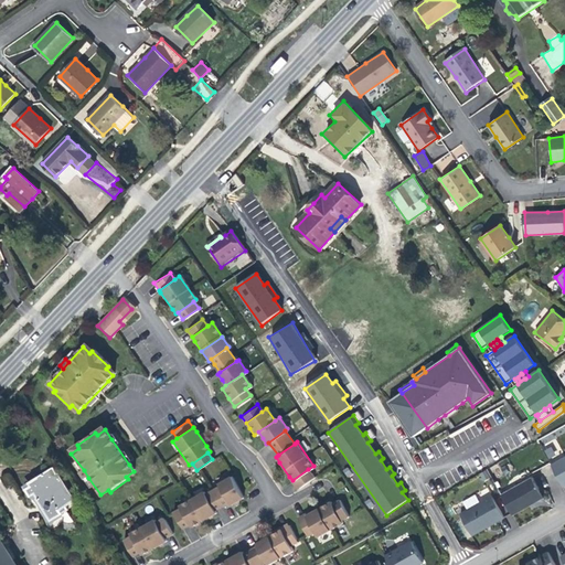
[(76,501),(56,467),(40,477),(30,483),(32,487),(28,490),(32,497),(36,493),(53,521),(64,514),(64,513),(62,510),(76,501)]
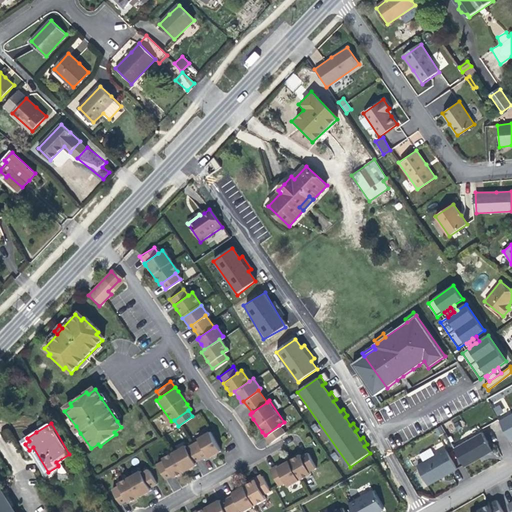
[(283,432),(279,425),(265,435),(269,442),(283,432)]
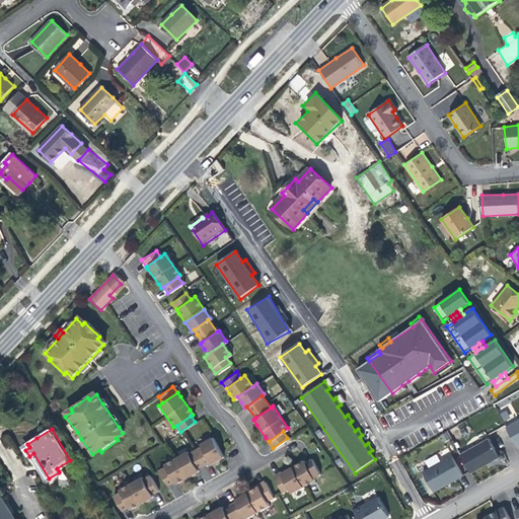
[(446,432),(442,435),(445,441),(450,438),(446,432)]
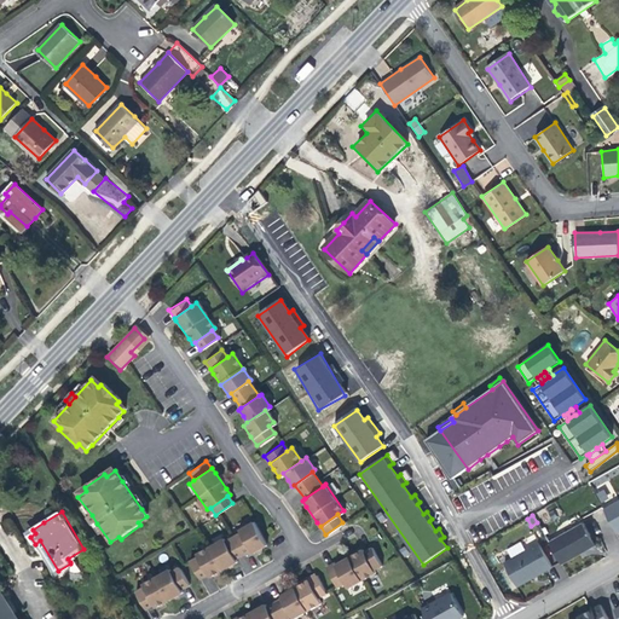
[(10,516),(0,522),(7,534),(17,528),(10,516)]
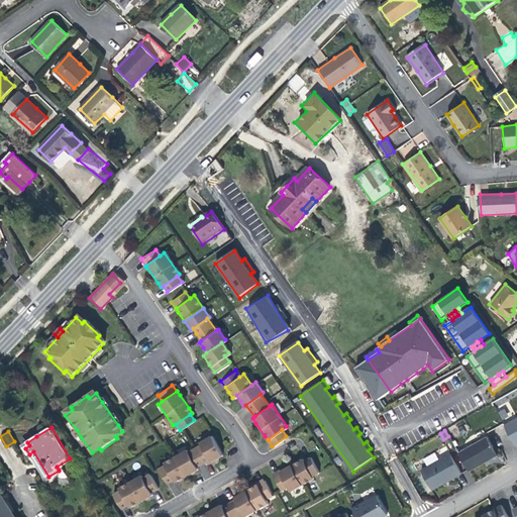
[(200,441),(201,443),(209,458),(211,460),(217,457),(223,453),(212,434),(200,441)]
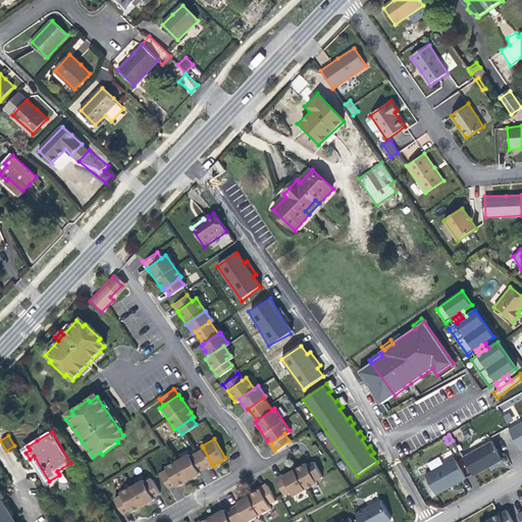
[(491,441),(463,457),(473,476),(489,467),(502,460),(491,441)]
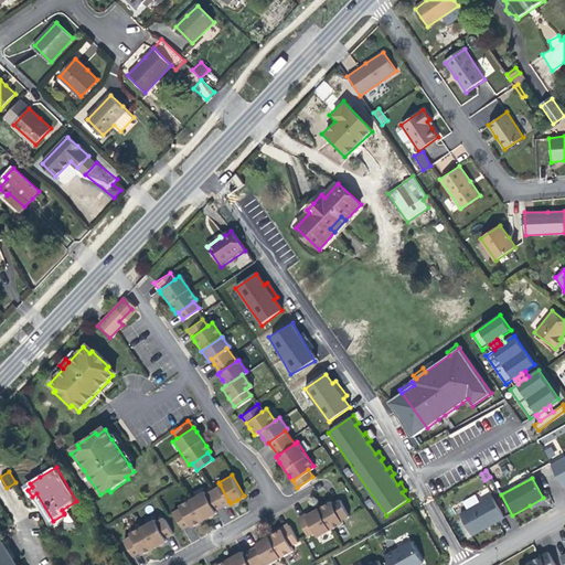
[(205,492),(215,509),(228,501),(220,484),(205,492)]
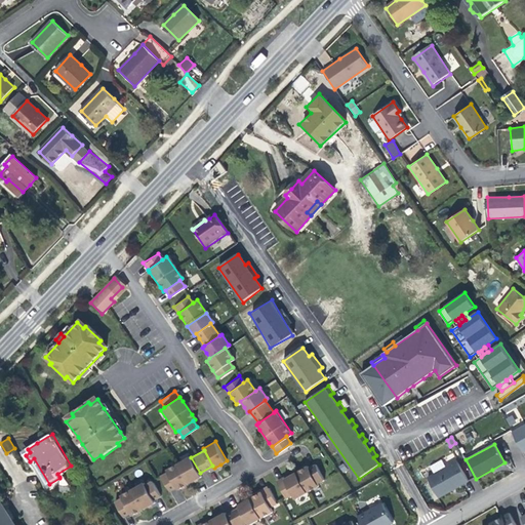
[(190,455),(179,461),(191,481),(195,479),(201,475),(200,473),(191,457),(190,455)]
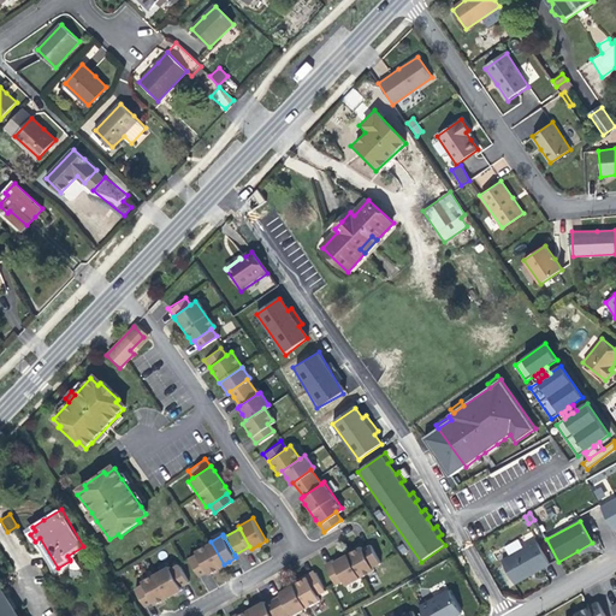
[(224,564),(211,542),(195,550),(197,552),(207,570),(208,573),(215,569),(224,564)]
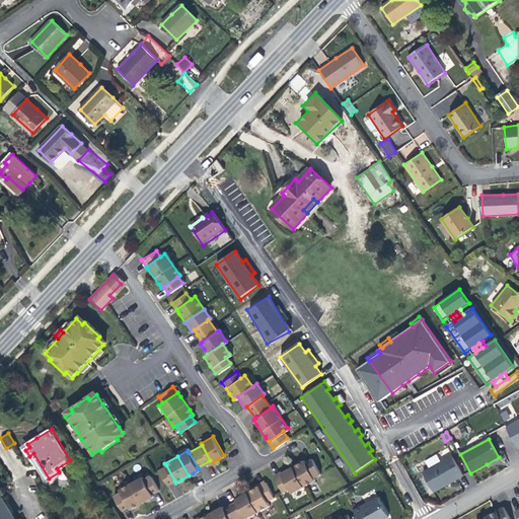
[(463,475),(452,456),(423,472),(434,492),(450,483),(463,475)]
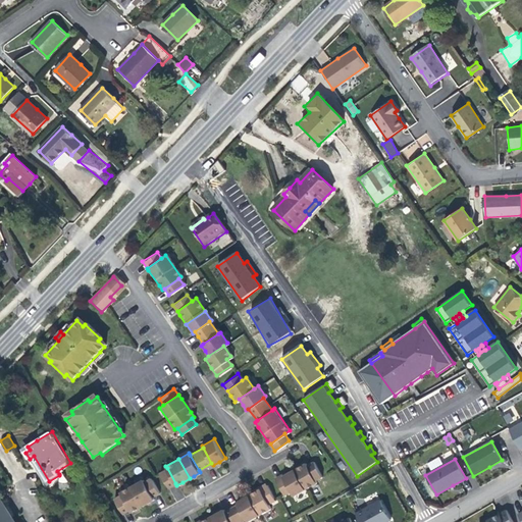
[(313,462),(306,465),(314,480),(321,477),(313,462)]
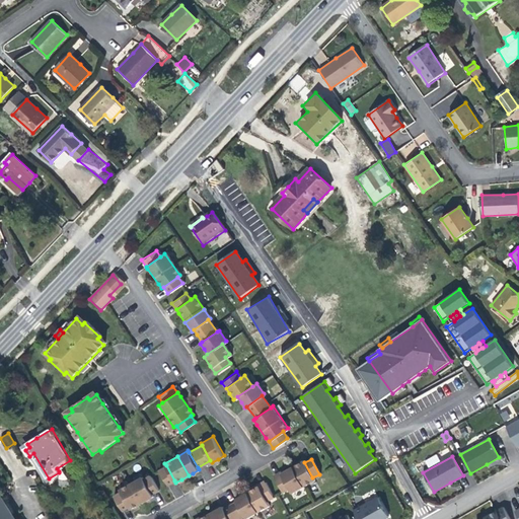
[(314,480),(312,477),(304,462),(303,460),(298,463),(284,471),(279,473),(288,489),(290,494),(314,480)]
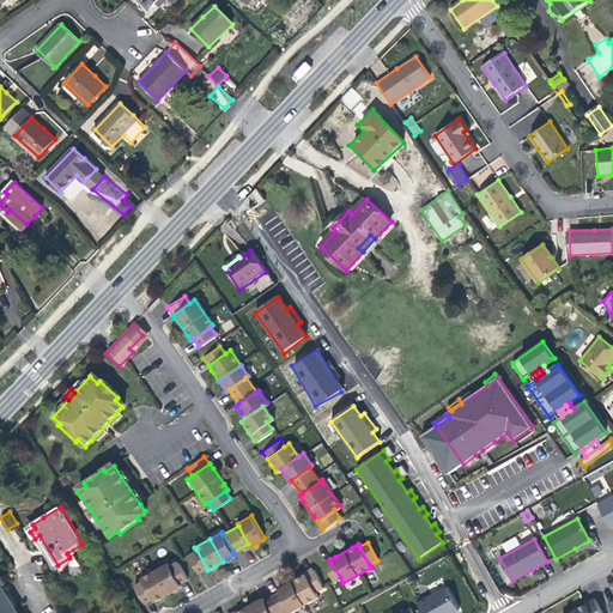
[(206,568),(196,550),(188,554),(198,572),(206,568)]
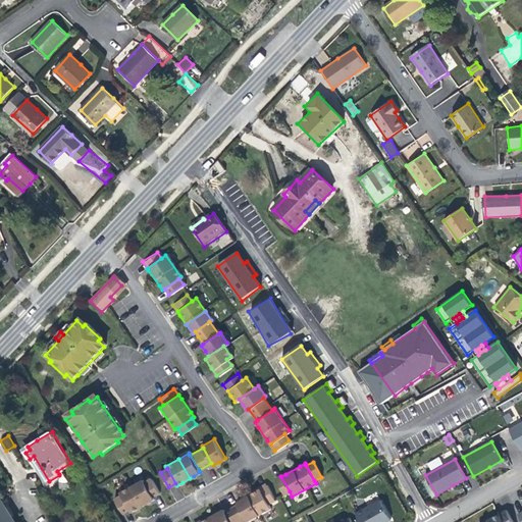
[(282,496),(290,491),(280,476),(274,480),(282,496)]
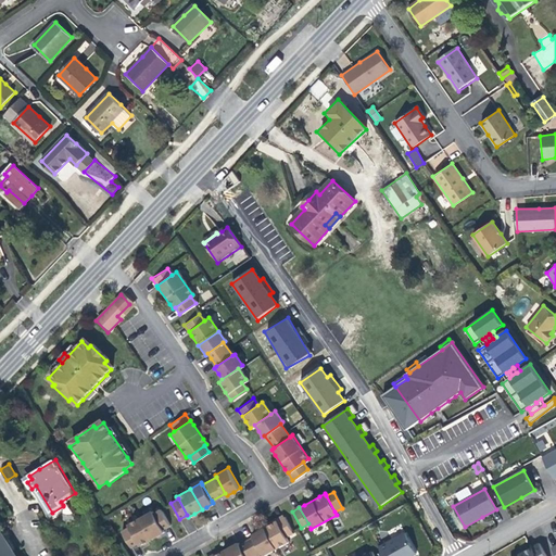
[(154,512),(163,528),(169,525),(161,508),(154,512)]
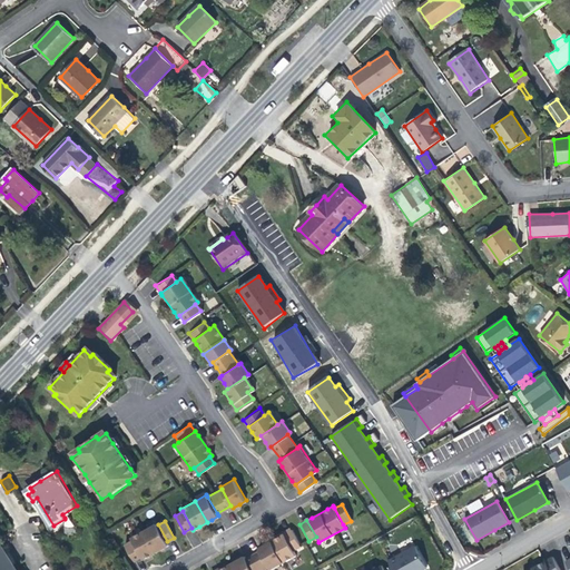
[(168,544),(167,541),(158,524),(157,522),(146,529),(157,550),(164,547),(168,544)]
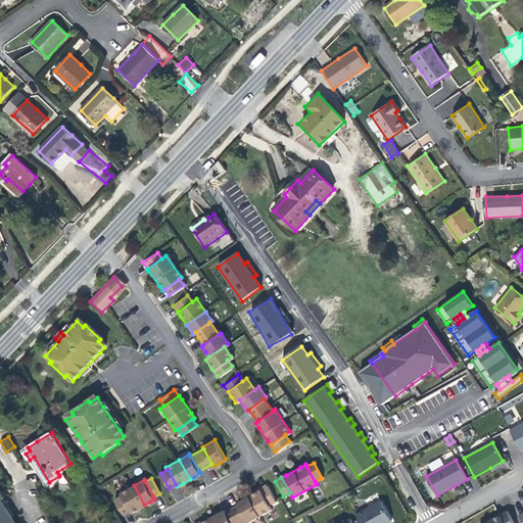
[(144,505),(134,485),(120,492),(122,494),(130,510),(131,512),(134,511),(144,505)]
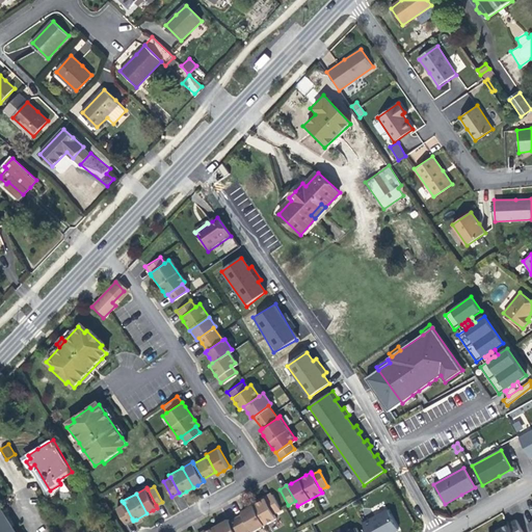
[(263,499),(272,514),(278,510),(270,495),(263,499)]
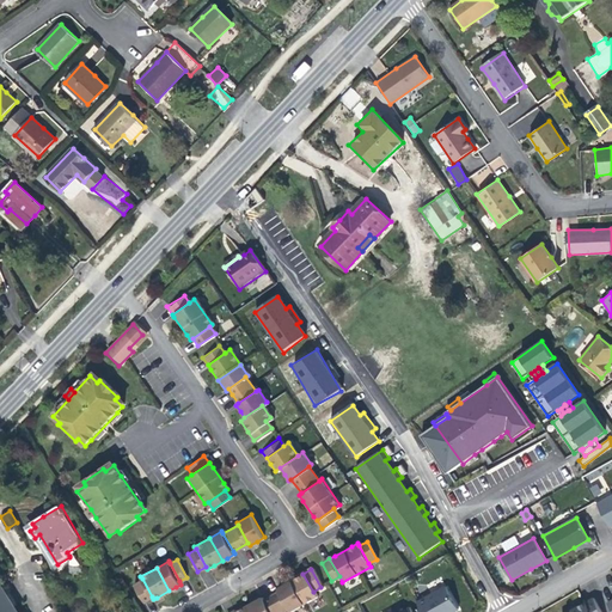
[(275,589),(276,592),(287,610),(287,611),(288,611),(316,597),(313,592),(303,574),(299,576),(282,586),(275,589)]
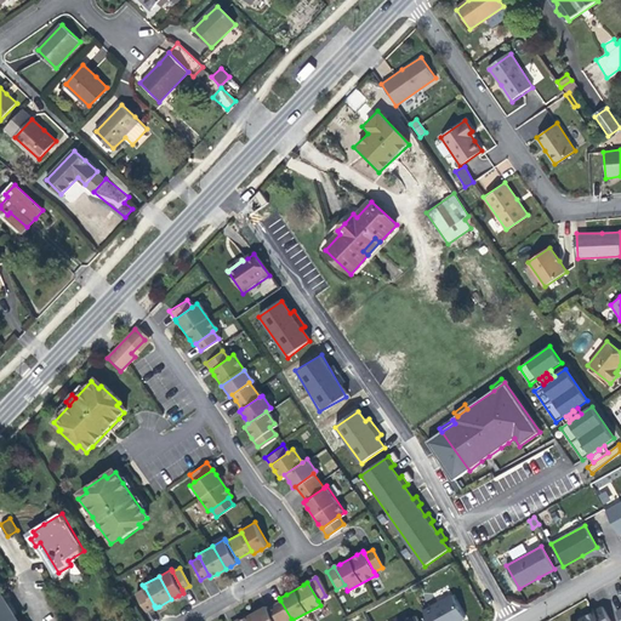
[(154,605),(144,587),(136,592),(146,610),(154,605)]
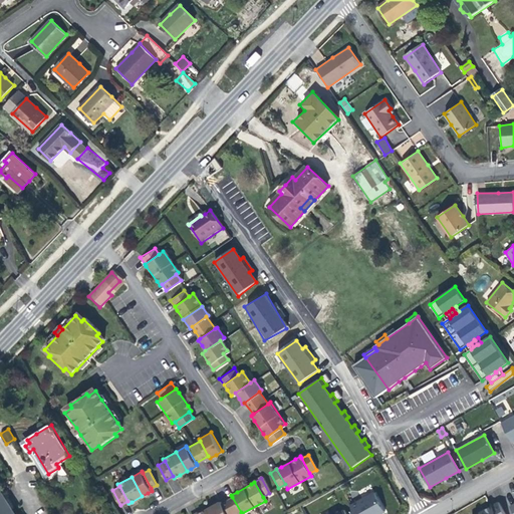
[(13,513),(1,493),(0,492),(0,513),(13,513)]
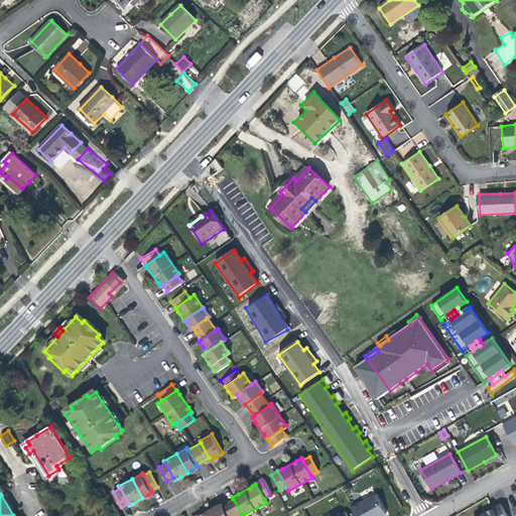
[(376,495),(352,508),(356,515),(381,515),(386,513),(376,495)]
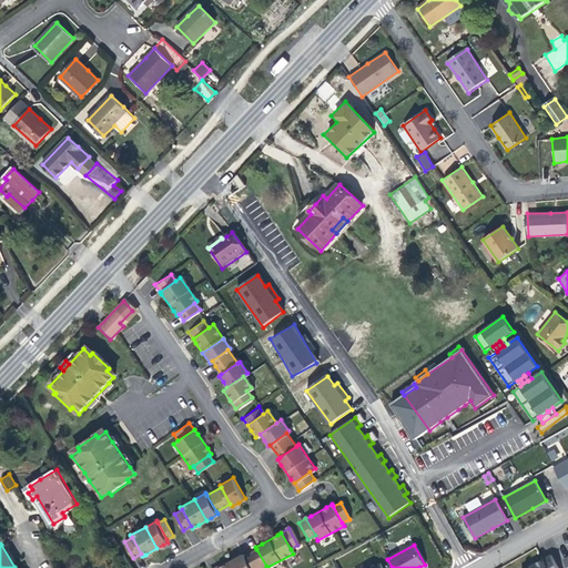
[(243,557),(249,567),(262,567),(266,566),(256,549),(243,557)]
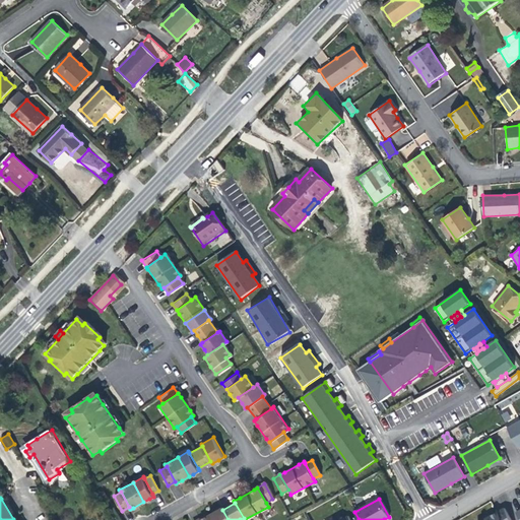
[(198,519),(228,519),(222,510),(220,508),(216,510),(202,518),(198,519)]
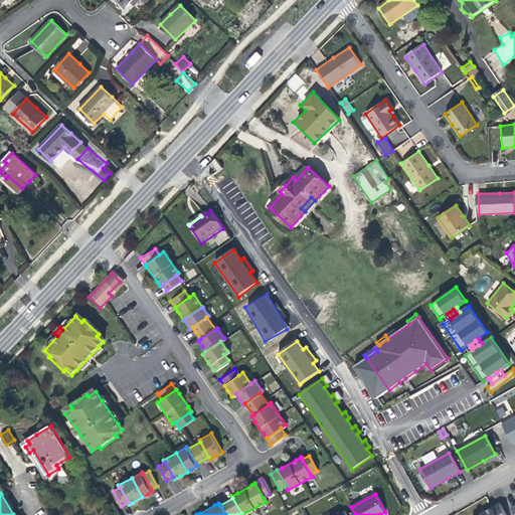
[(506,514),(500,503),(488,510),(479,514),(506,514)]
